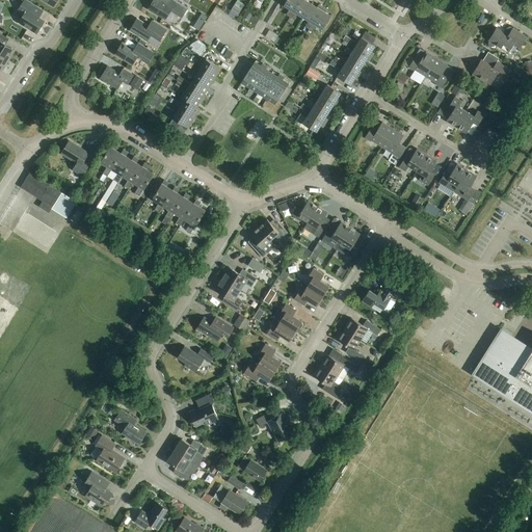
[(38,18),(43,11),(25,0),(24,0),(19,9),(25,14),(19,23),(36,34),(45,22),(38,18)]
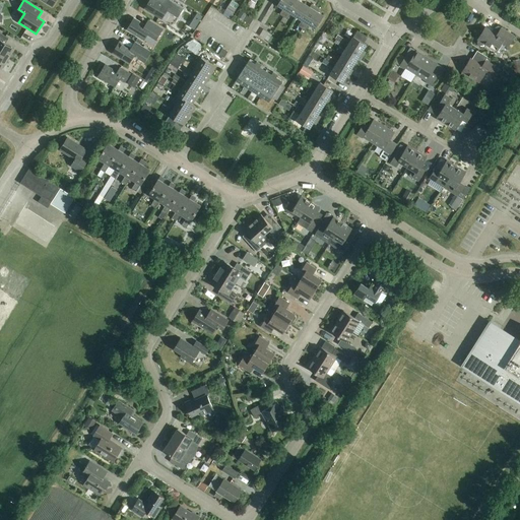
[(150,0),(145,9),(161,19),(167,11),(178,18),(184,9),(169,0),(167,0),(164,5),(155,0),(150,0)]
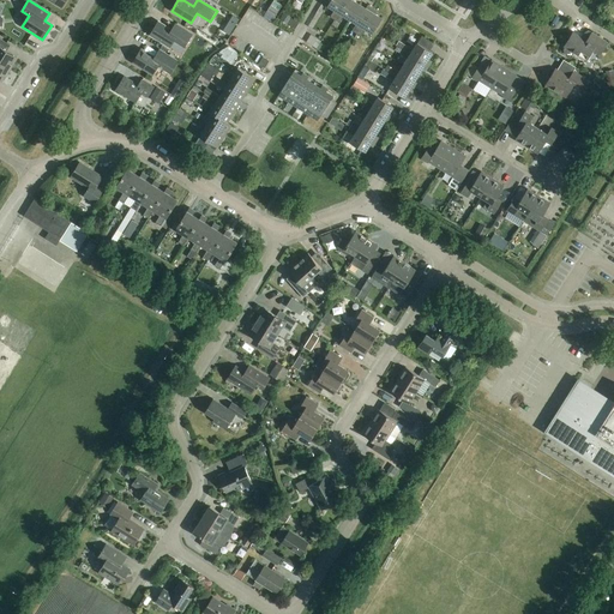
[(335,20),(347,0),(331,0),(327,6),(335,11),(330,17),(335,20)]
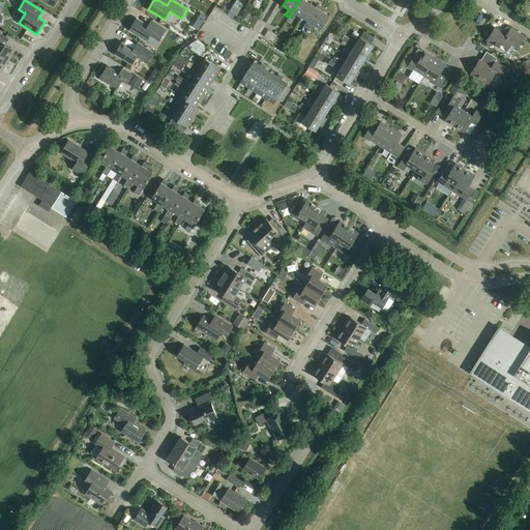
[(299,0),(289,18),(293,20),(297,15),(302,18),(311,4),(305,1),(305,0),(299,0)]
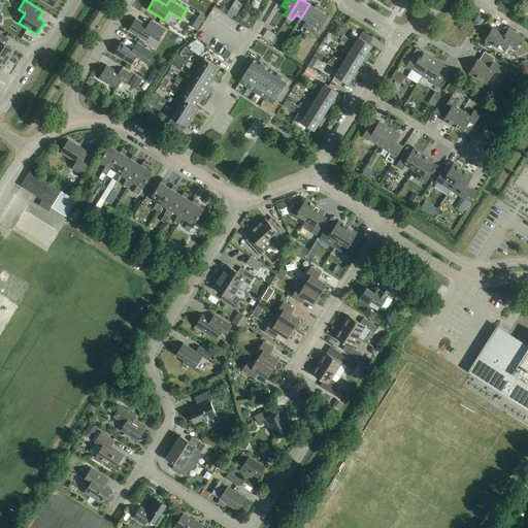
[(306,29),(321,7),(317,5),(315,7),(309,4),(301,18),(306,21),(302,27),(306,29)]
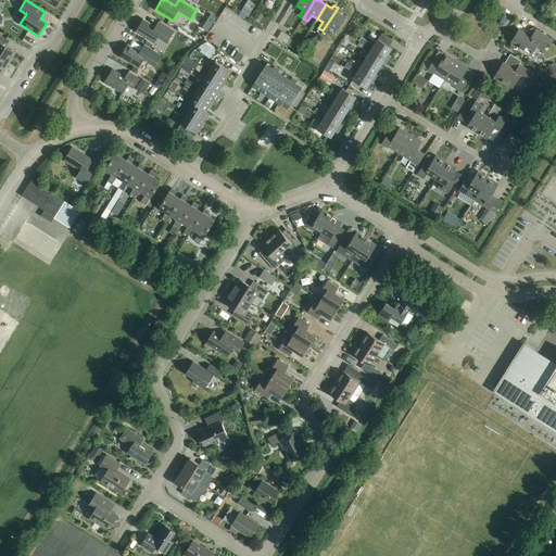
[(249,17),(252,12),(244,8),(241,13),(249,17)]
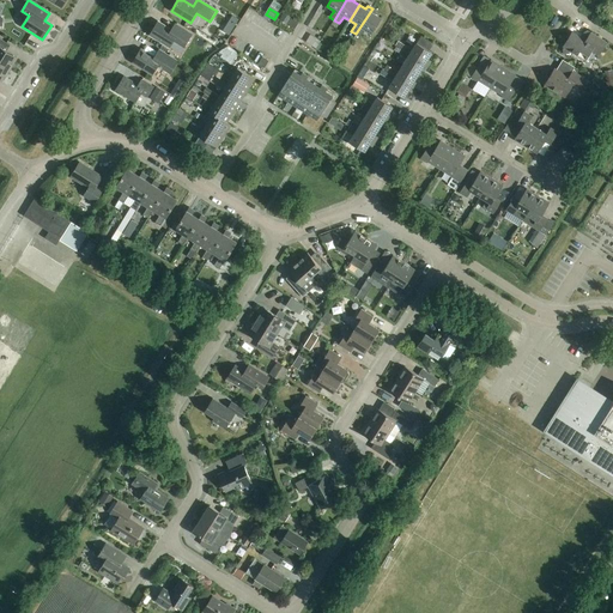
[(372,8),(356,34),(360,37),(365,30),(371,34),(378,23),(381,19),(375,14),(377,12),(372,8)]
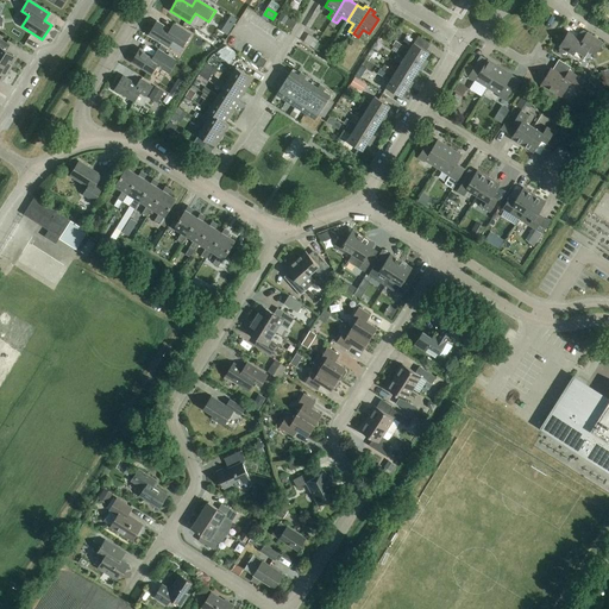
[(293,31),(297,24),(280,12),(275,19),(293,31)]
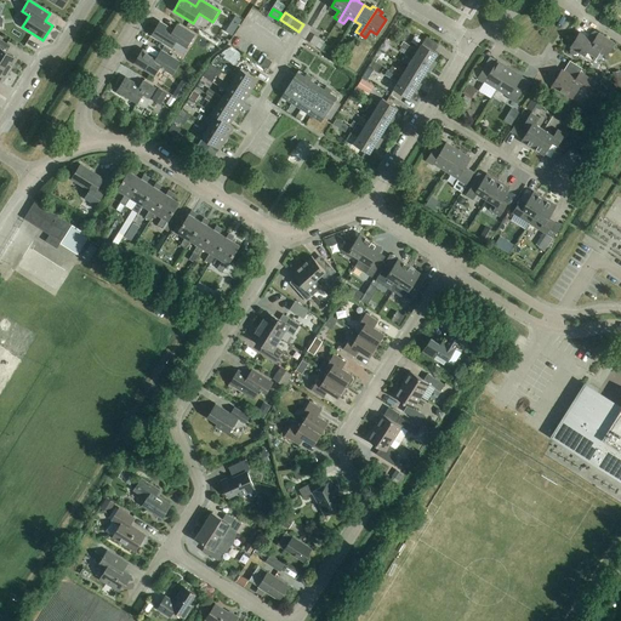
[(237,29),(243,20),(235,16),(229,24),(237,29)]
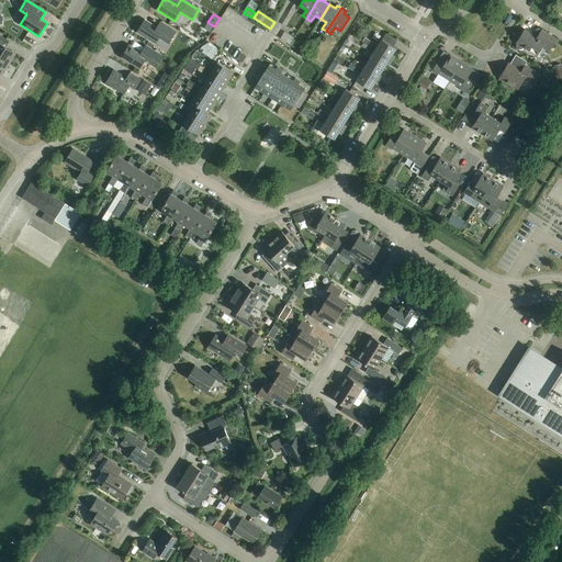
[(158,29),(145,20),(137,33),(155,44),(160,35),(170,42),(176,32),(161,23),(158,29)]
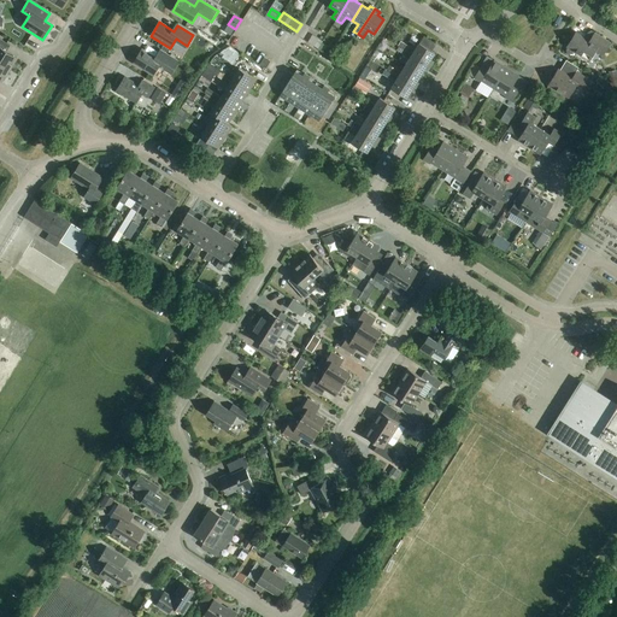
[(583,37),(576,33),(566,47),(568,48),(566,51),(566,53),(568,54),(570,56),(573,56),(574,56),(576,53),(589,62),(595,52),(603,56),(611,43),(591,30),(587,34),(583,37)]
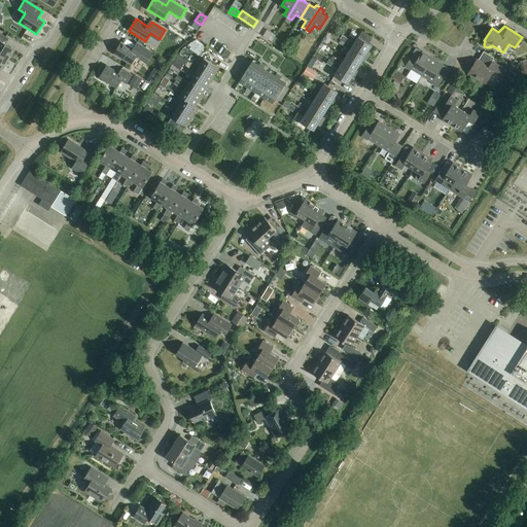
[(0,56),(7,61),(13,49),(3,43),(6,38),(0,34),(0,56)]
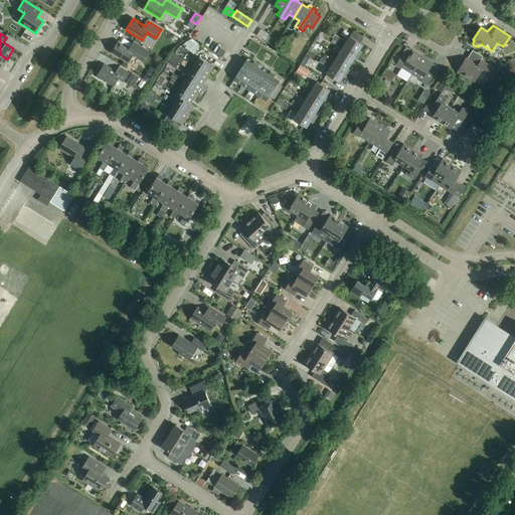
[(335,40),(338,42),(359,55),(362,51),(359,50),(363,44),(350,36),(347,42),(335,35),(332,39),(335,40)]
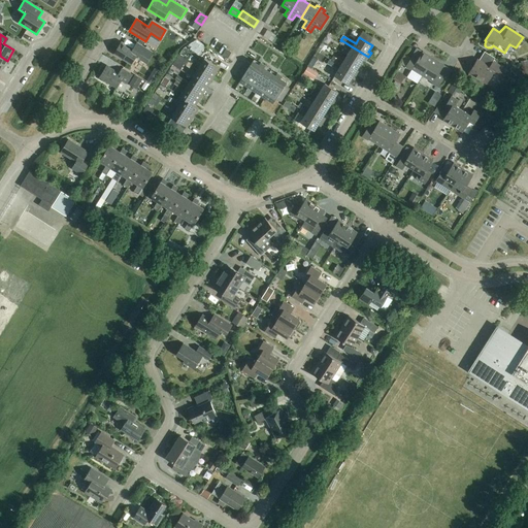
[(200,56),(205,47),(196,41),(189,45),(188,47),(200,56)]
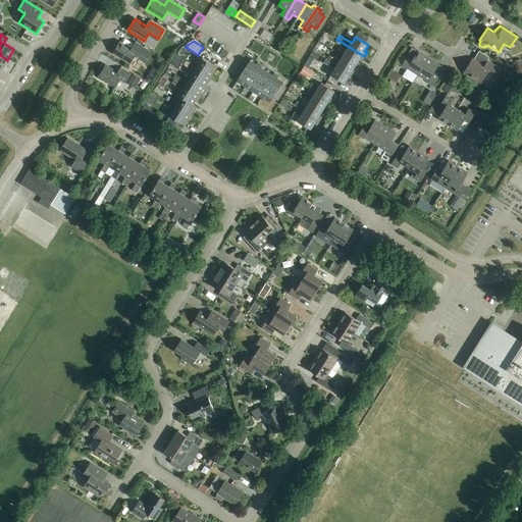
[(133,50),(120,42),(113,54),(129,64),(135,56),(145,63),(151,55),(135,45),(133,50)]
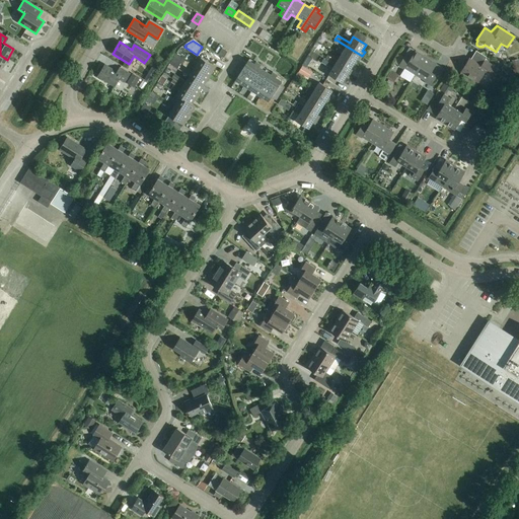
[(360,60),(362,56),(341,43),(339,46),(339,47),(345,51),(341,56),(354,64),(357,59),(360,60)]
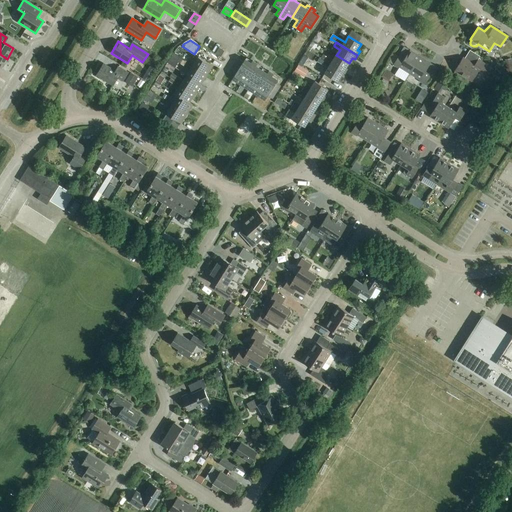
[(221,57),(224,51),(219,48),(215,54),(221,57)]
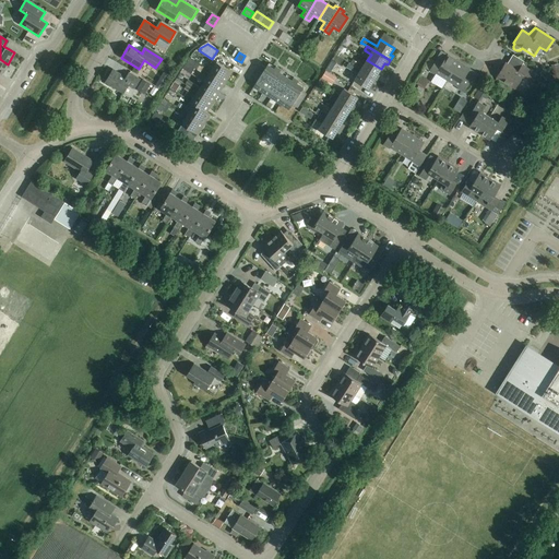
[(448,81),(459,62),(448,55),(442,63),(437,59),(429,71),(436,74),(436,73),(448,81)]
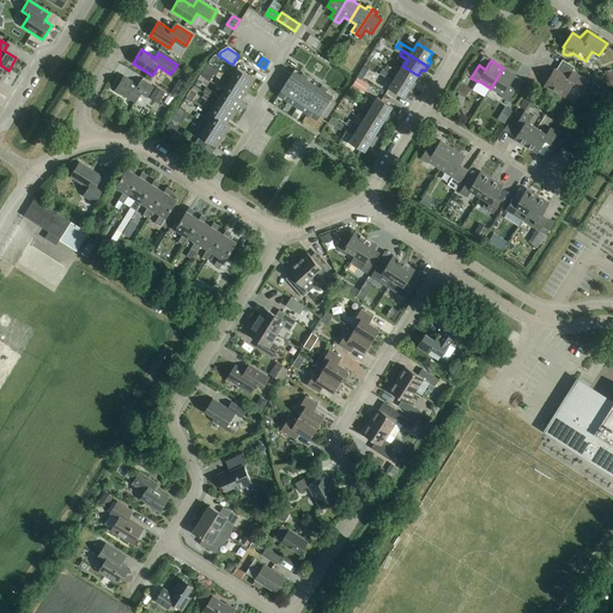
[(572,72),(575,68),(563,61),(557,71),(554,70),(554,71),(552,70),(550,70),(547,74),(547,77),(550,78),(545,85),(565,97),(574,84),(581,89),(586,80),(572,72)]
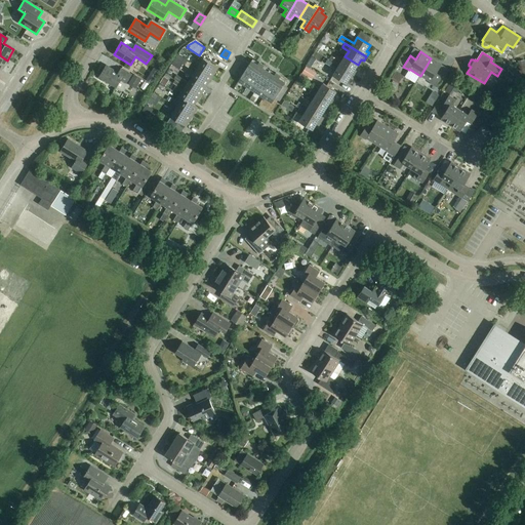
[(333,63),(355,76),(358,72),(355,70),(358,65),(345,56),(341,62),(335,58),(333,63)]
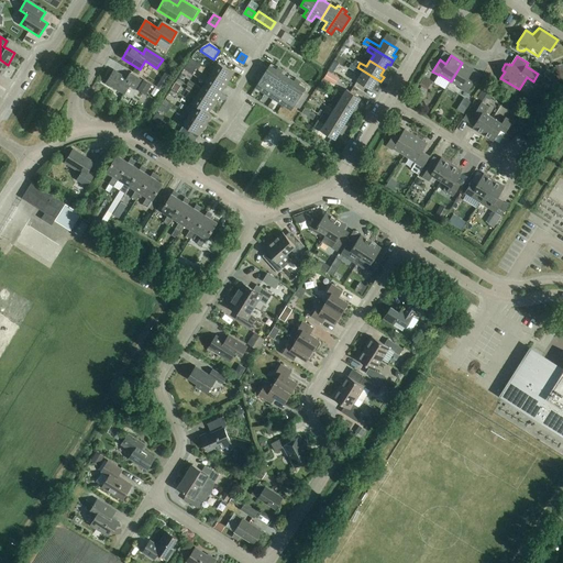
[(206,68),(228,83),(234,73),(218,63),(214,68),(208,65),(206,68)]
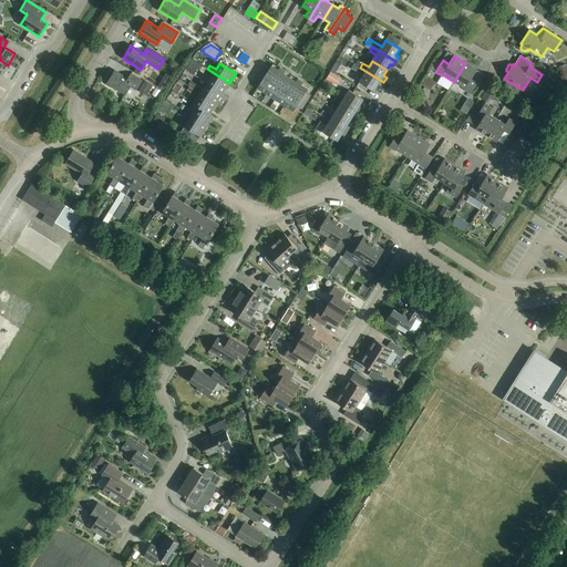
[(472,79),(476,71),(477,70),(465,63),(454,82),(465,89),(464,90),(471,94),(477,82),(472,79)]
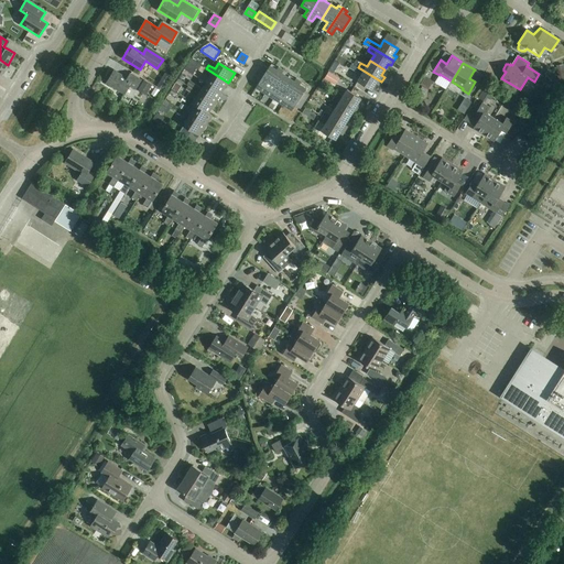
[(266,94),(281,69),(279,67),(277,71),(270,66),(271,66),(270,65),(268,68),(266,72),(263,76),(261,79),(259,83),(256,88),(257,88),(266,94)]
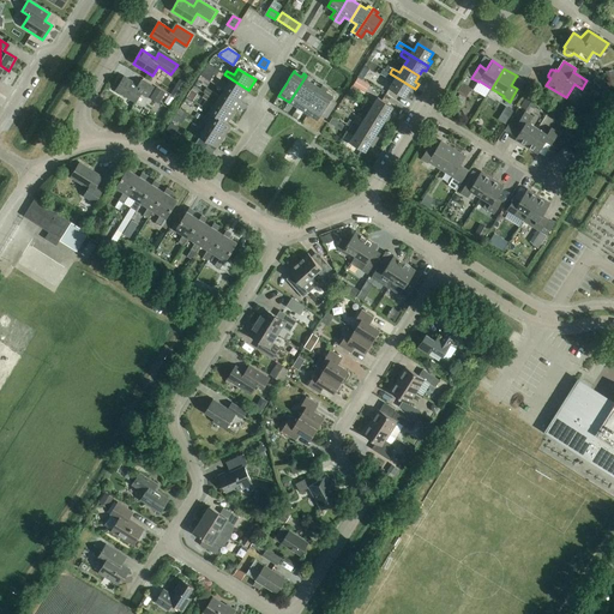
[(413,94),(415,89),(390,73),(386,78),(393,82),(390,89),(405,98),(409,91),(413,94)]
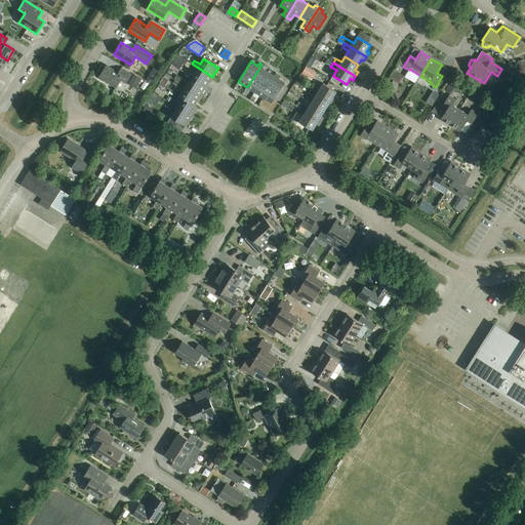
[(206,86),(212,77),(192,64),(189,69),(195,72),(192,77),(206,86)]
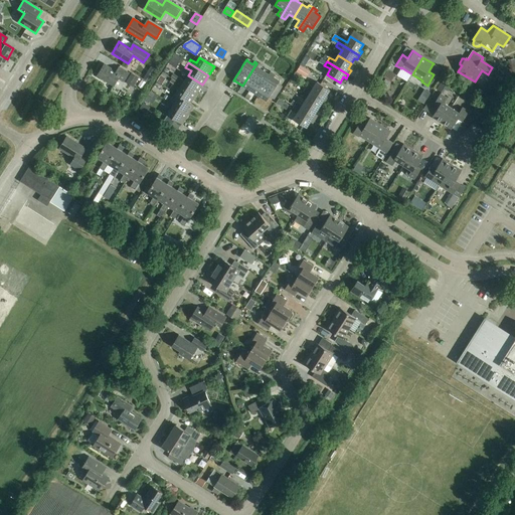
[(250,91),(263,70),(258,67),(259,64),(256,63),(242,86),(250,91)]
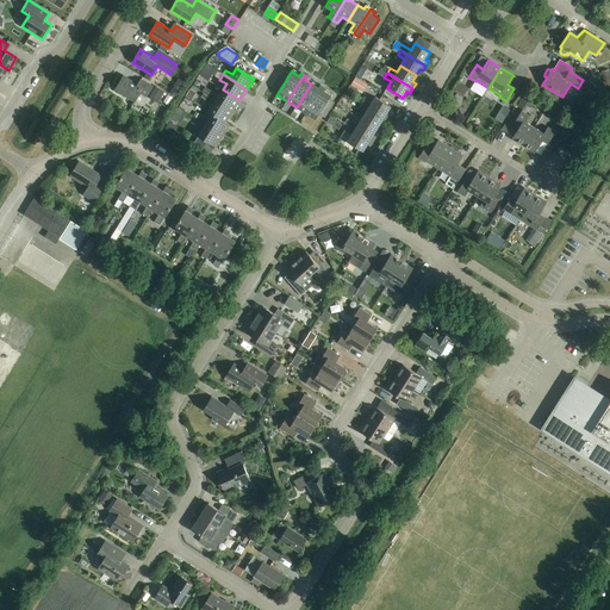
[(137,86),(124,76),(114,91),(135,103),(141,93),(147,97),(153,87),(141,80),(137,86)]
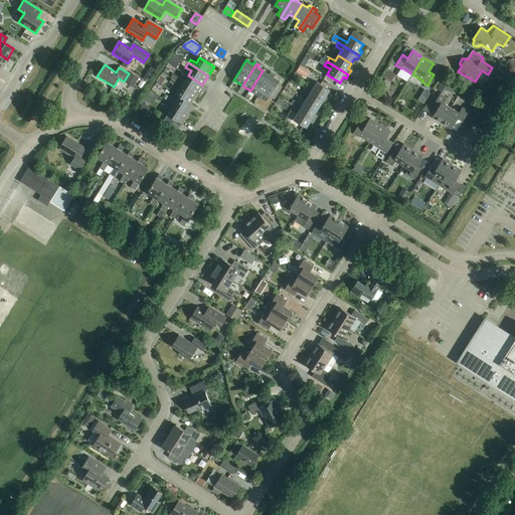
[(153,68),(148,64),(142,74),(147,78),(153,68)]
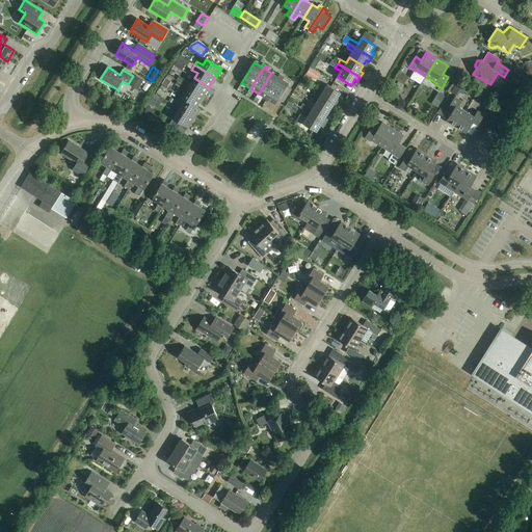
[(310,69),(306,75),(316,81),(320,75),(310,69)]
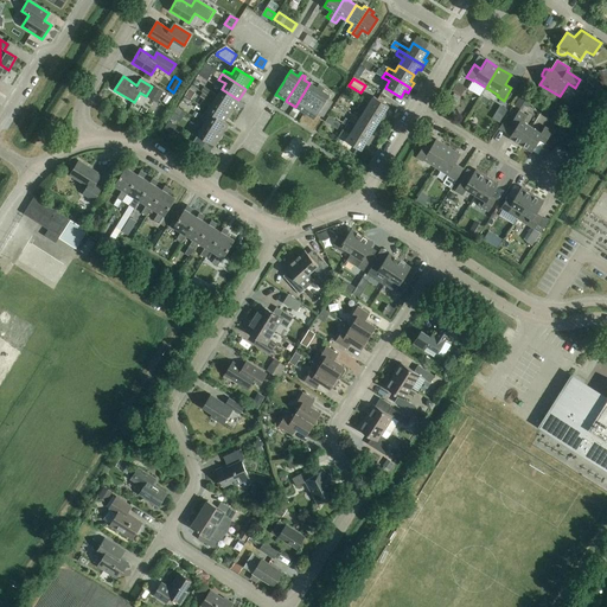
[(458,82),(452,91),(460,96),(466,87),(458,82)]
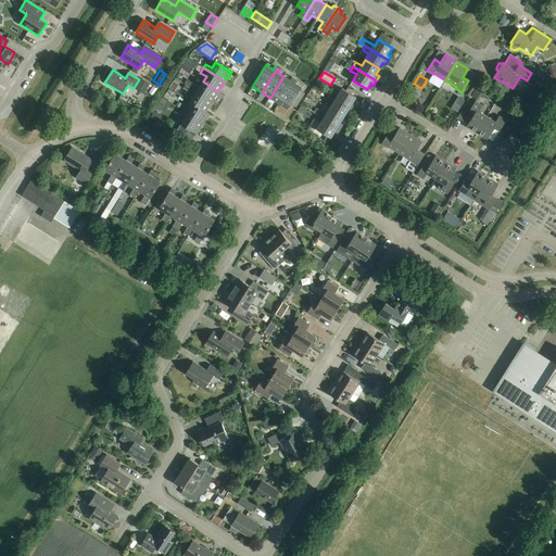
[(283,76),(270,98),(279,103),(294,79),(292,77),(290,80),(283,76)]
